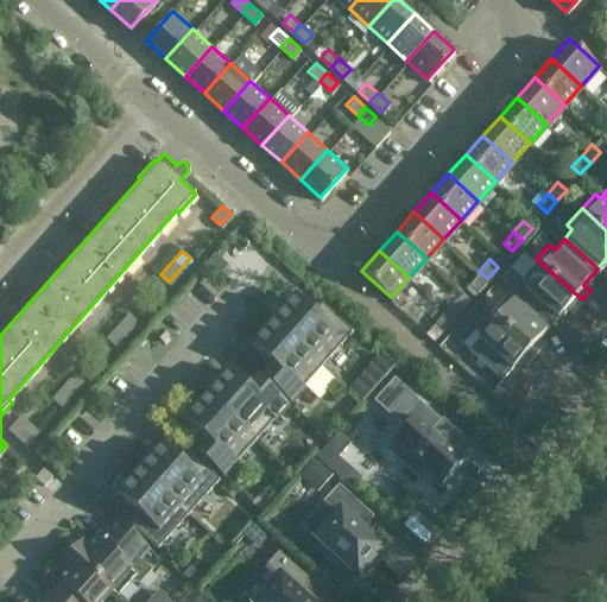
[(582,299),(536,259),(522,276),(526,280),(519,290),(552,319),(564,305),(571,311),(582,299)]
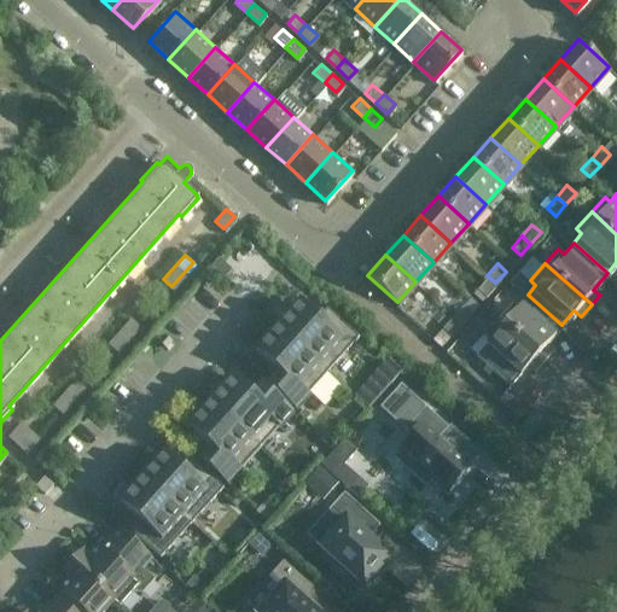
[(495,283),(487,275),(477,286),(485,293),(495,283)]
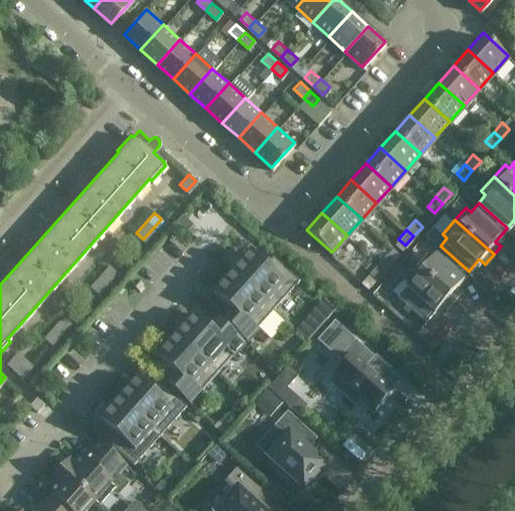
[(469,271),(440,246),(432,254),(427,251),(416,263),(455,297),(462,289),(457,285),(469,271)]
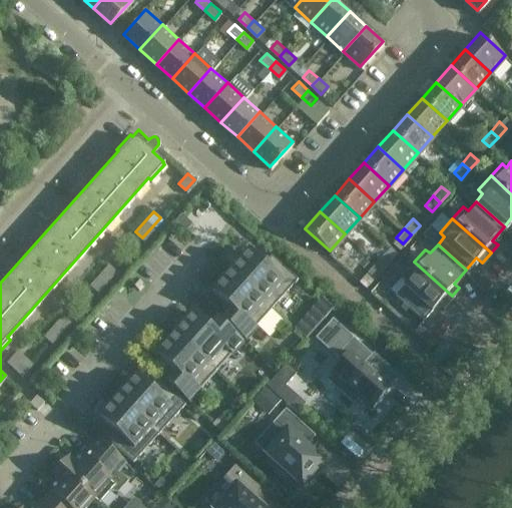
[(275,257),(267,266),(246,248),(228,268),(271,306),(297,277),(275,257)]
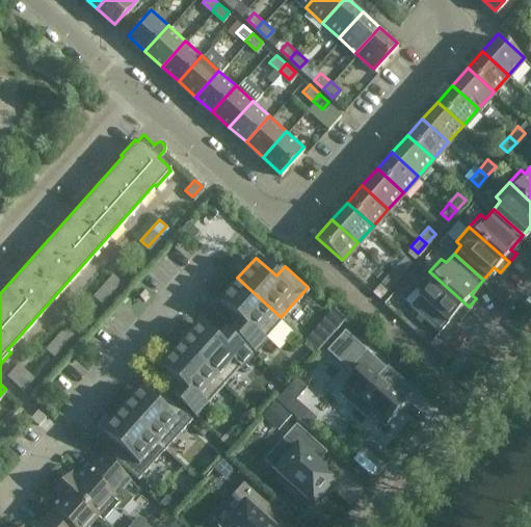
[(396,277),(405,267),(398,260),(389,270),(396,277)]
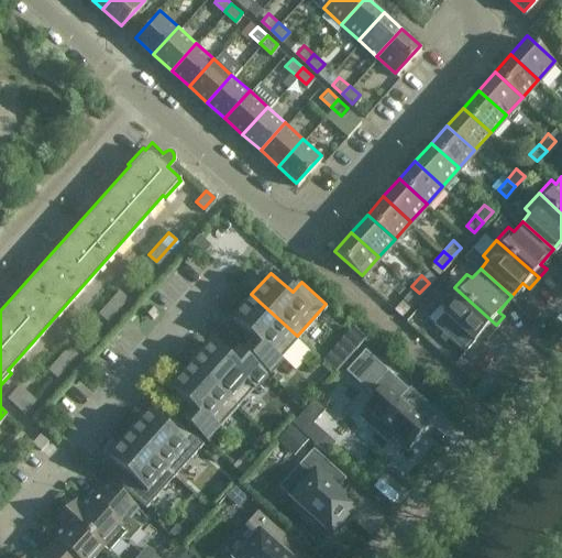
[(419,293),(411,286),(403,296),(410,303),(419,293)]
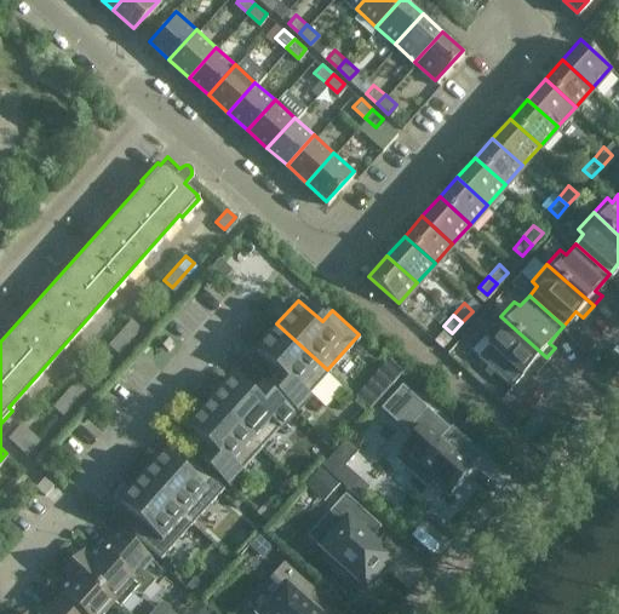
[(546,357),(500,316),(485,333),(491,338),(476,354),(511,384),(529,363),(537,369),(546,357)]
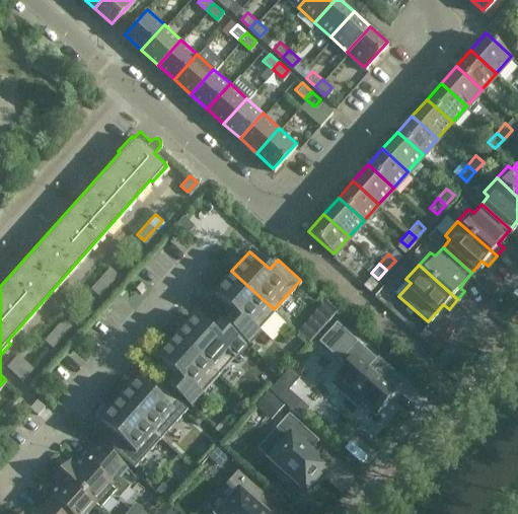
[(116,272),(108,266),(90,286),(97,293),(116,272)]
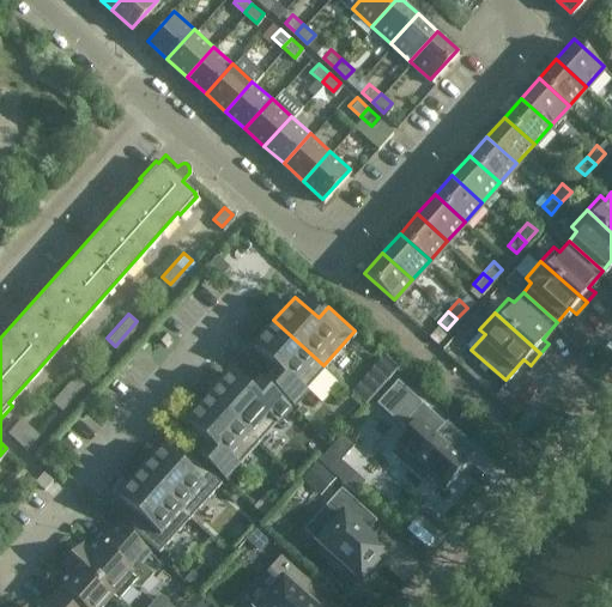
[(292,400),(323,365),(273,320),(253,344),(277,365),(266,376),(292,400)]
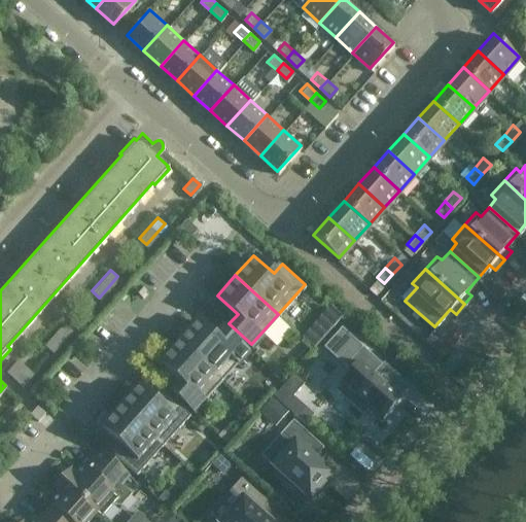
[(303,329),(313,341),(341,314),(330,303),(303,329)]
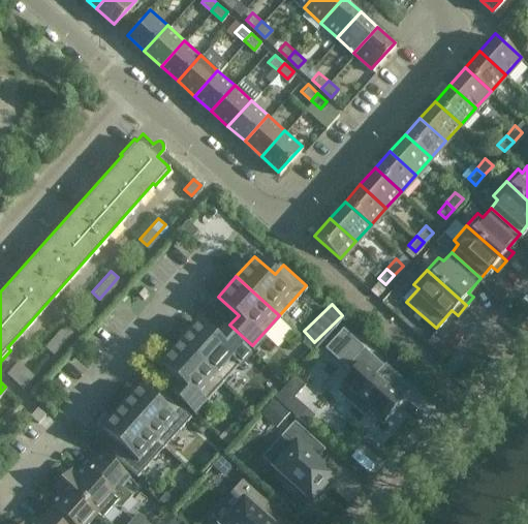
[(248,350),(226,331),(218,340),(196,320),(178,341),(221,379),(248,350)]
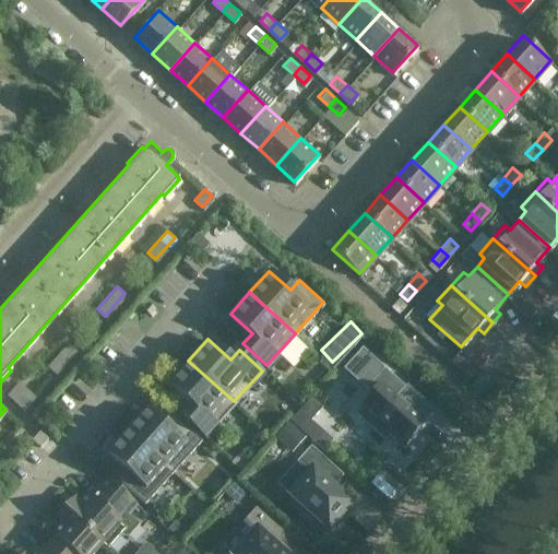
[(47,364),(55,372),(75,349),(67,342),(47,364)]
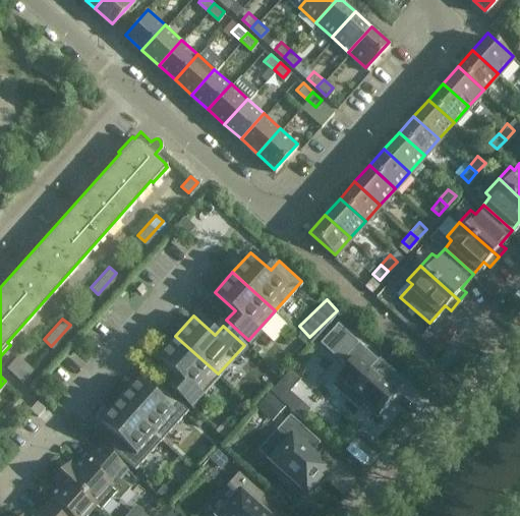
[(218,374),(175,336),(158,355),(178,374),(169,384),(191,403),(218,374)]
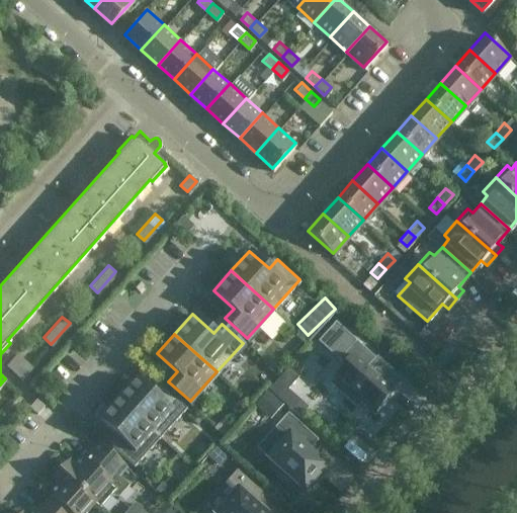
[(365,365),(374,355),(355,337),(337,357),(345,363),(330,379),(355,403),(359,398),(374,411),(393,391),(365,365)]
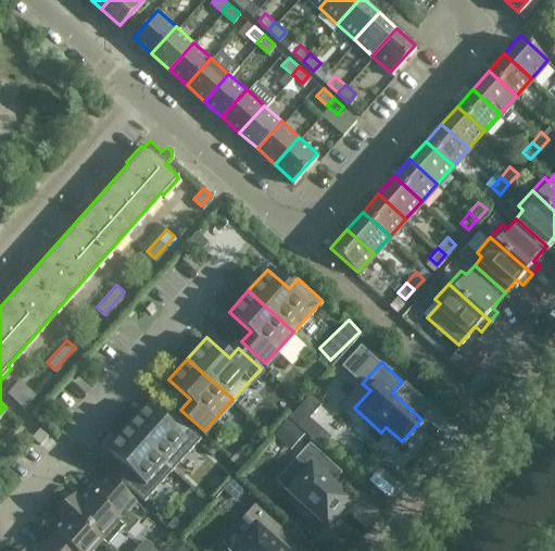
[(9,391),(29,402),(37,386),(17,375),(9,391)]
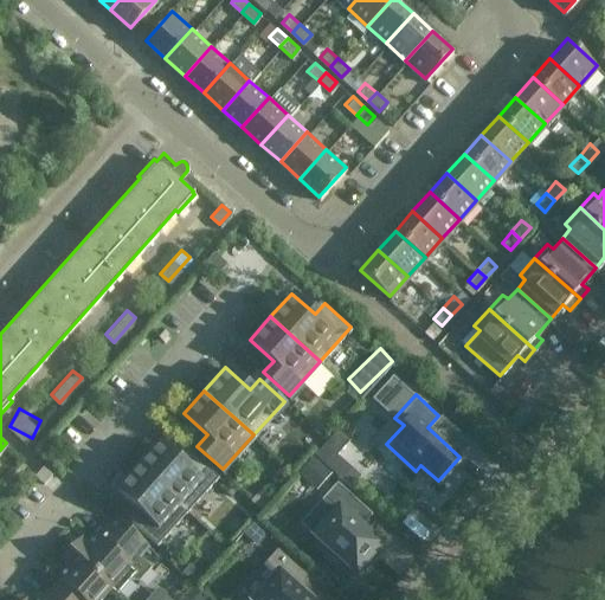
[(324,443),(335,452),(345,442),(334,432),(324,443)]
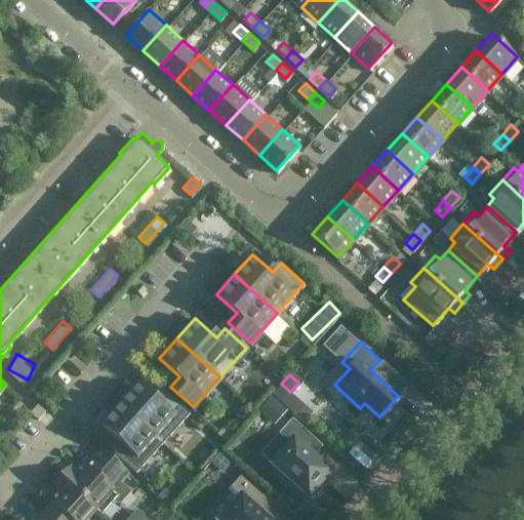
[(166,391),(158,401),(137,383),(119,402),(162,441),(189,411),(166,391)]
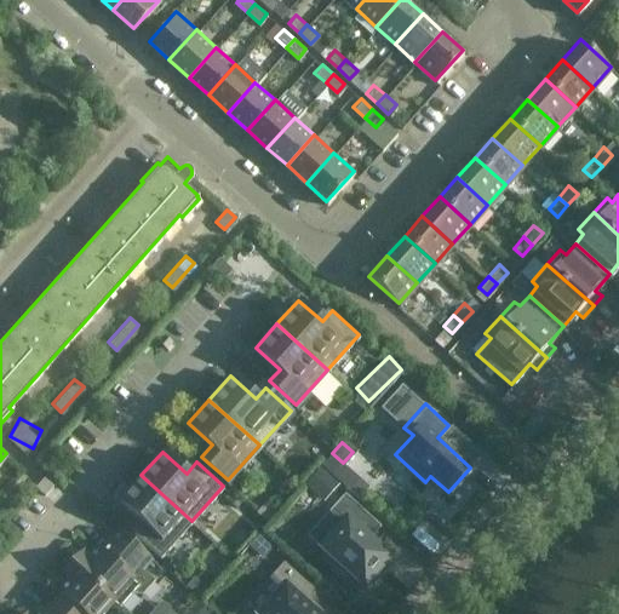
[(322,495),(338,478),(320,462),(304,480),(322,495)]
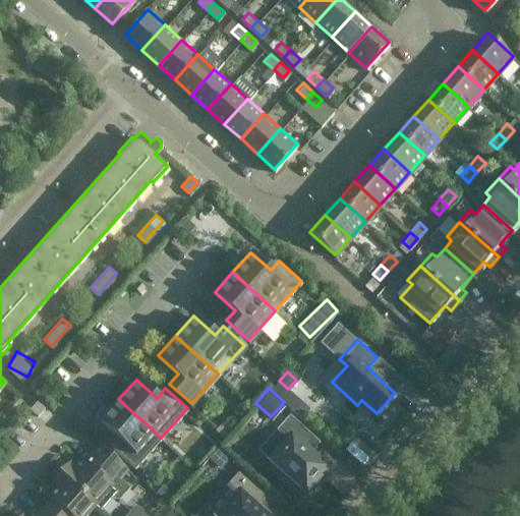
[(36,399),(30,406),(37,412),(44,405),(36,399)]
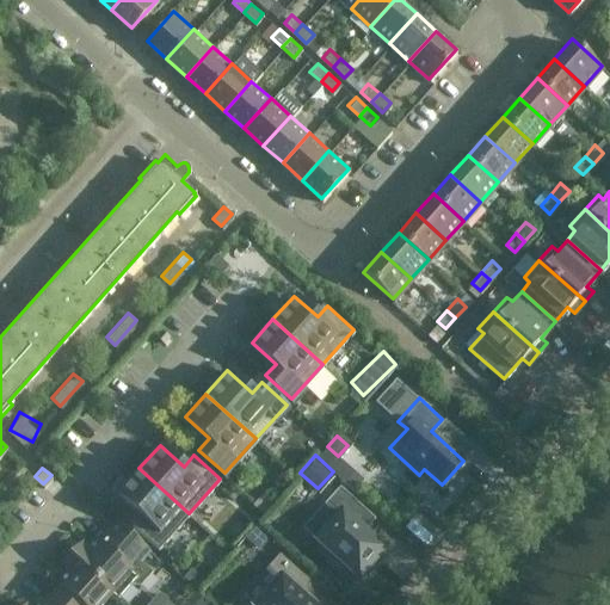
[(189,513),(139,468),(117,492),(141,513),(131,524),(158,548),(189,513)]
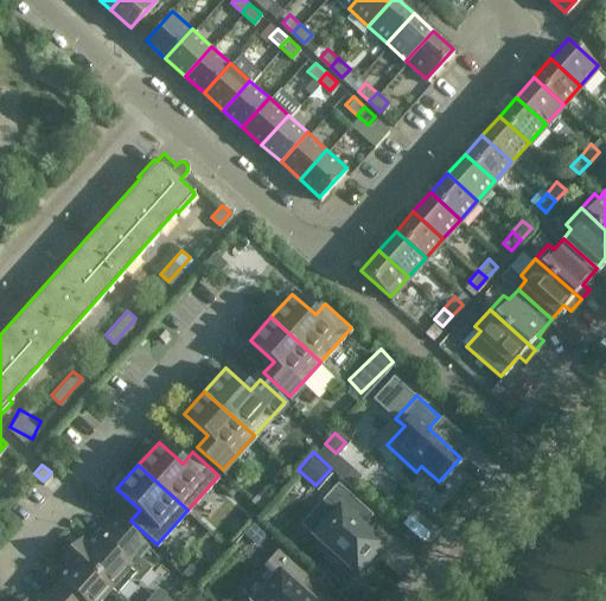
[(337,480),(324,494),(337,506),(313,534),(327,547),(325,550),(338,562),(340,558),(356,573),(363,564),(365,567),(377,554),(375,551),(382,543),(355,519),(365,506),(337,480)]
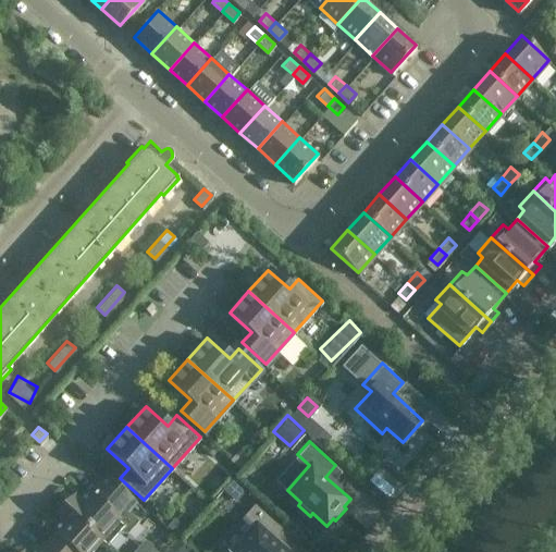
[(73,494),(64,505),(107,543),(119,530),(126,531),(137,519),(98,483),(89,492),(86,490),(78,499),(73,494)]
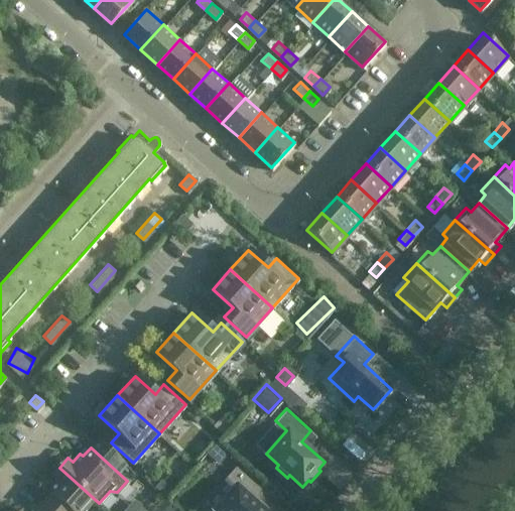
[(265,510),(250,497),(259,488),(235,466),(225,477),(236,486),(215,510),(216,510),(265,510)]
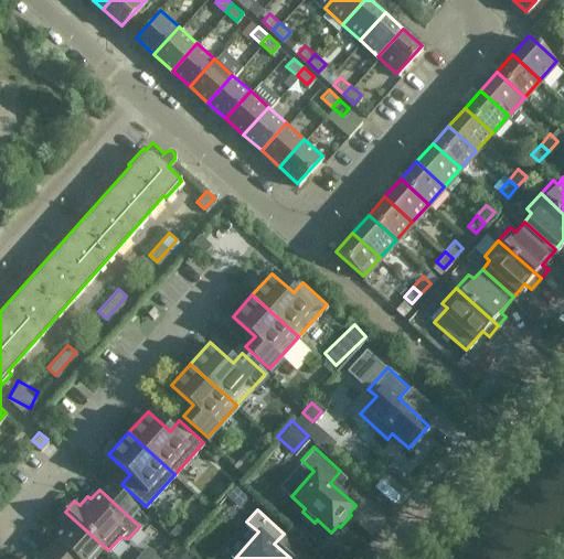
[(108,550),(65,512),(55,522),(61,526),(52,535),(55,538),(48,547),(60,558),(89,558),(102,546),(107,550),(108,550)]
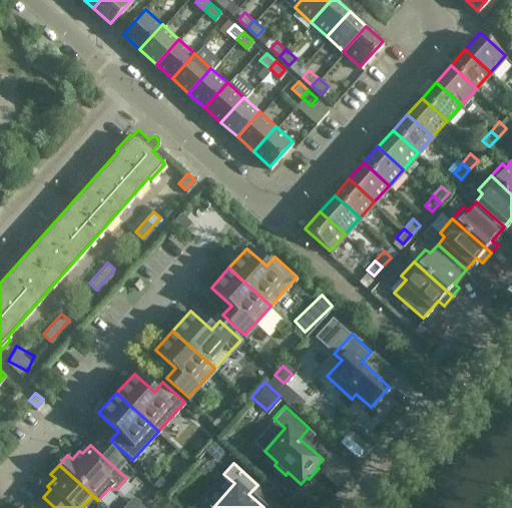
[(134,491),(120,507),(143,507),(148,502),(134,491)]
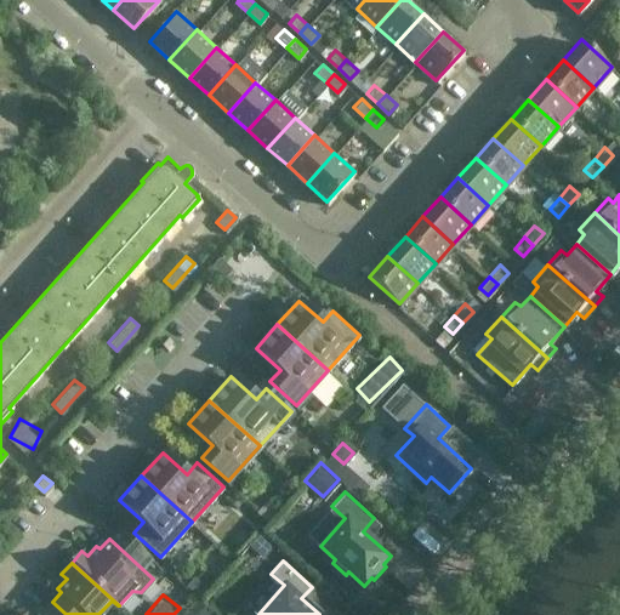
[(202,596),(181,611),(182,614),(200,614),(211,608),(202,596)]
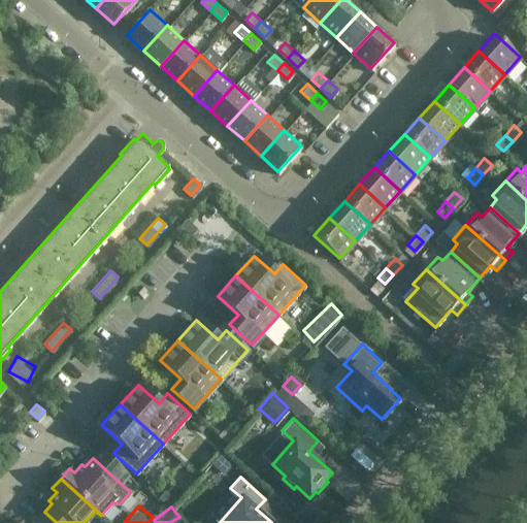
[(56,522),(44,512),(36,520),(33,518),(28,522),(22,522),(21,522),(20,522),(56,522)]
